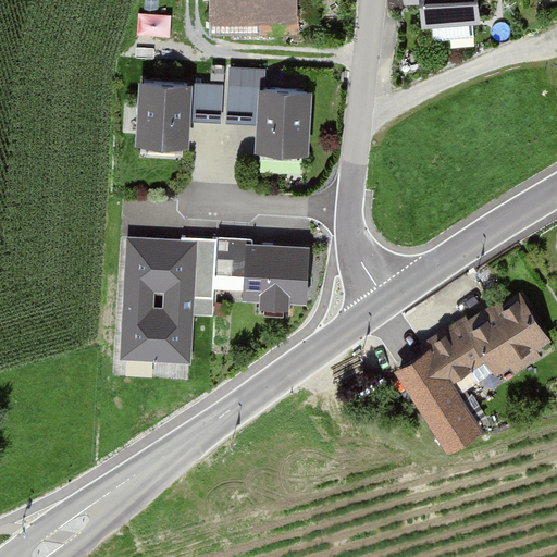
[(207,0),(208,34),(300,33),(299,0),(207,0)]
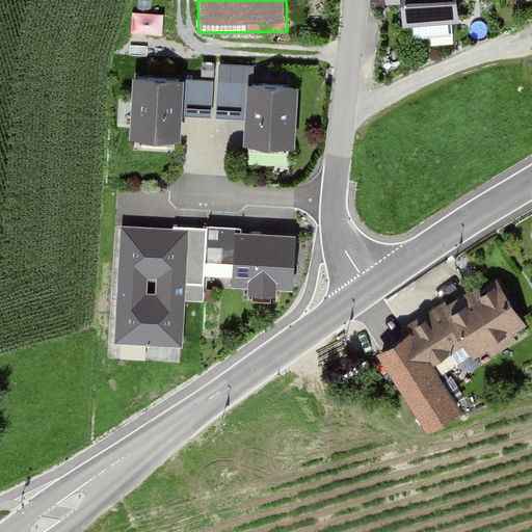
[(397,0),(399,27),(455,24),(453,0),(397,0)]
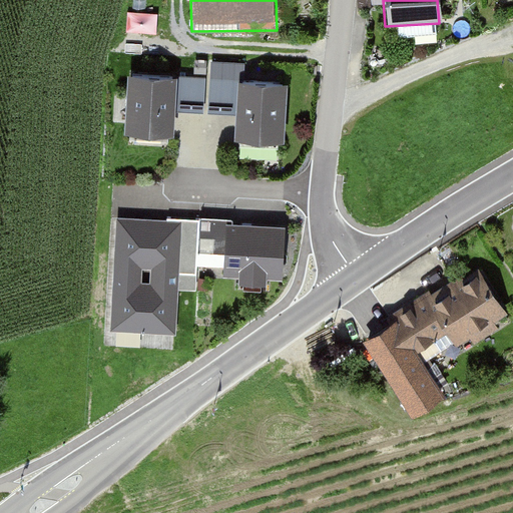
[(170,105),(200,106),(201,78),(121,74),(118,136),(168,138),(170,105)]
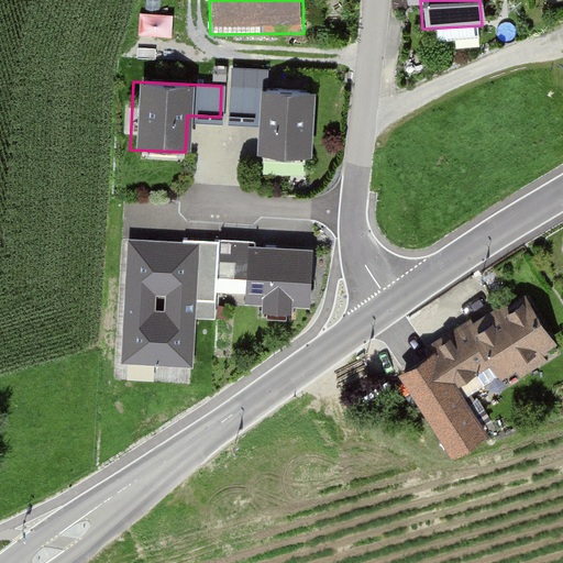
[(221,86),(220,117),(258,119),(256,156),(308,159),(312,90),(221,86)]
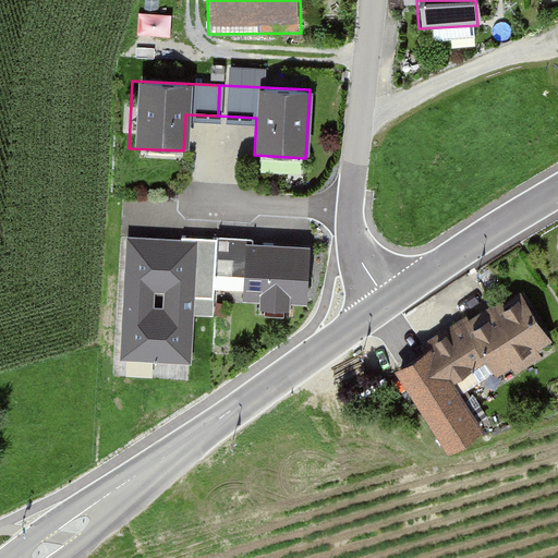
[(198,238),(128,233),(121,359),(192,362),(198,238)]
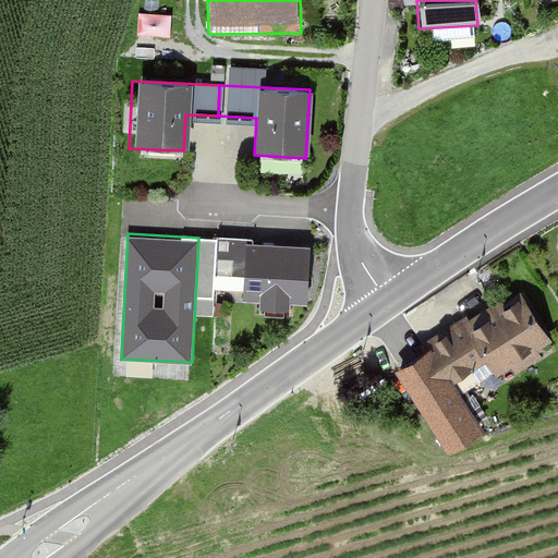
[(313,245),(246,242),(243,301),(310,304),(313,245)]
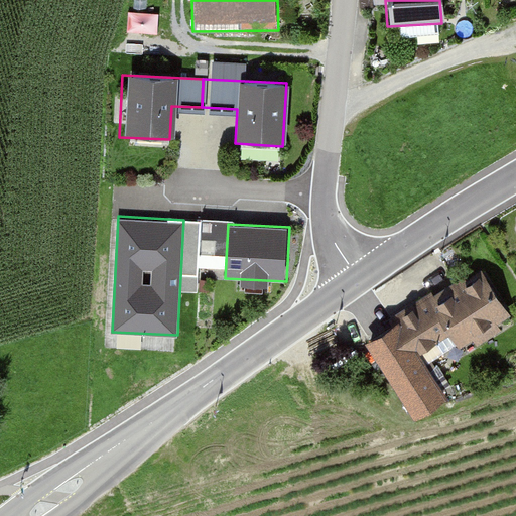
[(424,299),(390,321),(416,363),(448,342),(457,355),(510,320),(482,277),(431,309),(424,299)]
